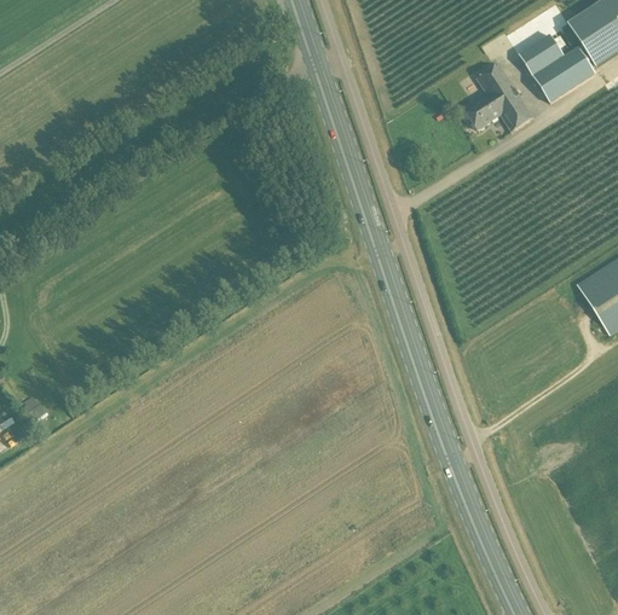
[(587,63),(590,69),(617,51),(617,0),(600,0),(566,23),(590,59),(587,63)]
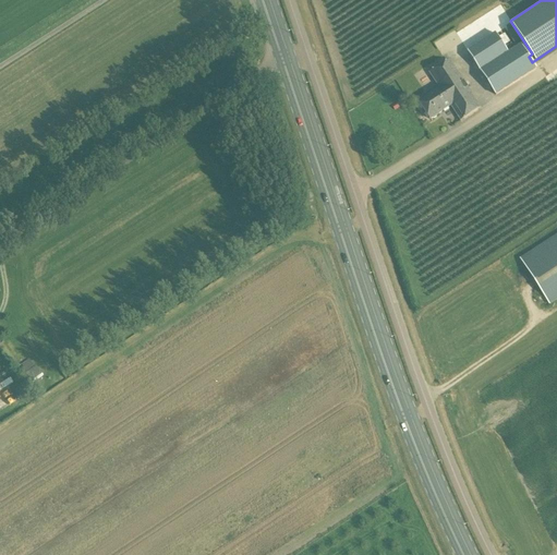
[(512,59),(494,31),(467,49),(495,93),(535,67),(532,62),(529,57),(521,61),(517,56),(512,59)]
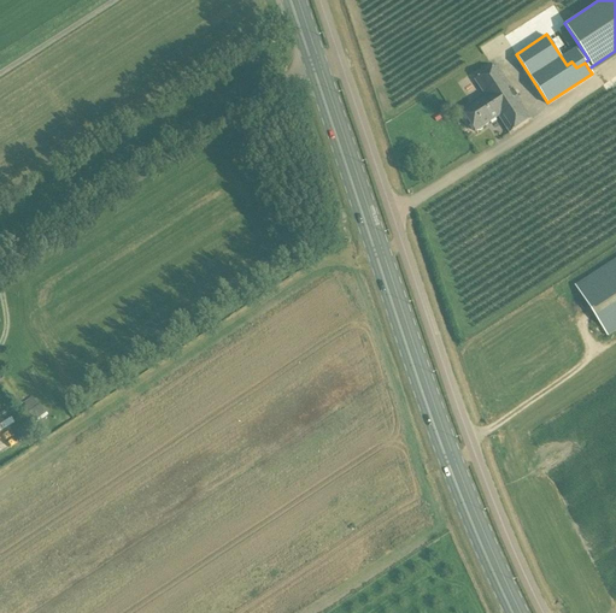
[(509,130),(531,116),(497,63),(474,77),(485,94),(462,110),(475,129),(498,113),(509,130)]
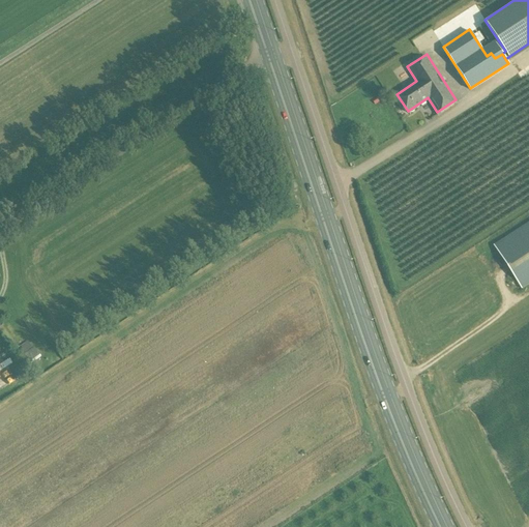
[(521,286),(528,281),(528,220),(493,243),(521,286)]
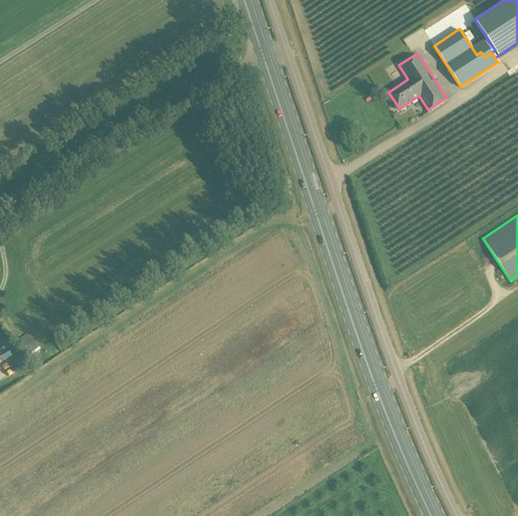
[(30,352),(39,346),(33,338),(24,343),(30,352)]
